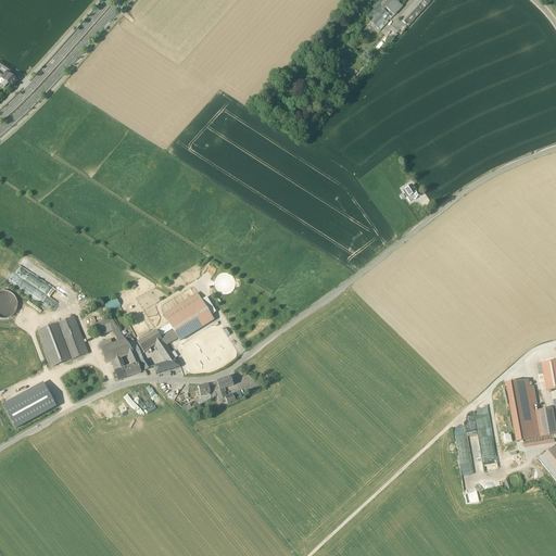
[(378,0),(364,16),(369,21),(381,8),(388,0),(378,0)]
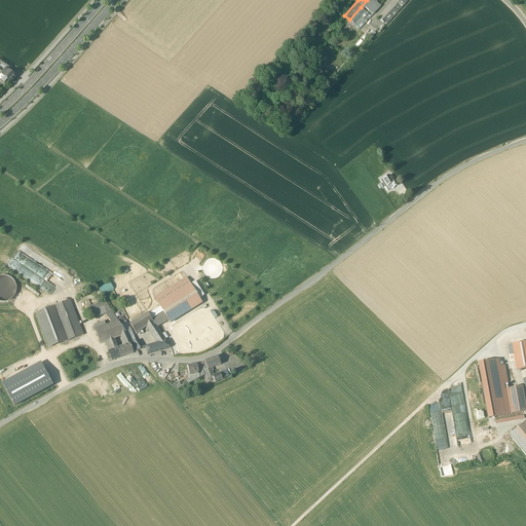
[(367,0),(361,7),(363,9),(371,0),(367,0)]
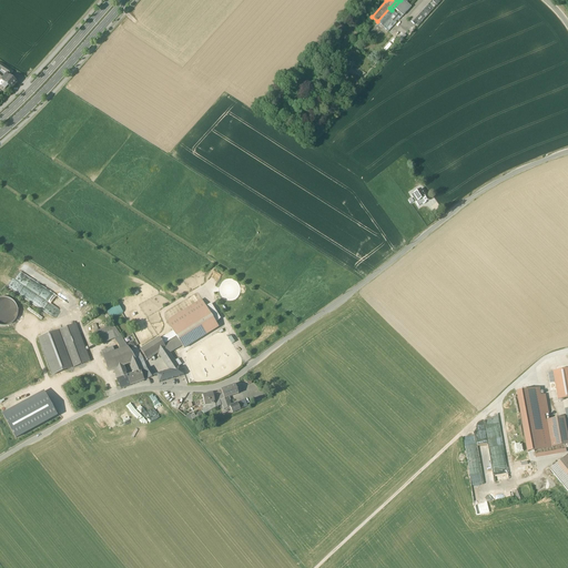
[(401,0),(392,10),(401,19),(411,7),(407,3),(406,3),(403,0),(401,0)]
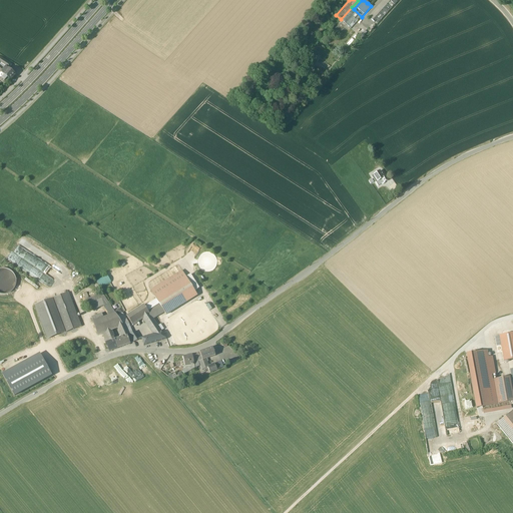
[(352,7),(341,19),(351,28),(362,17),(354,9),(352,7)]
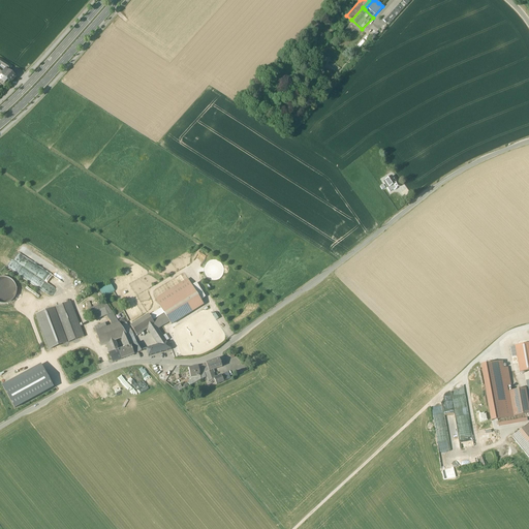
[(3,62),(1,66),(6,69),(9,71),(10,70),(11,67),(3,62)]
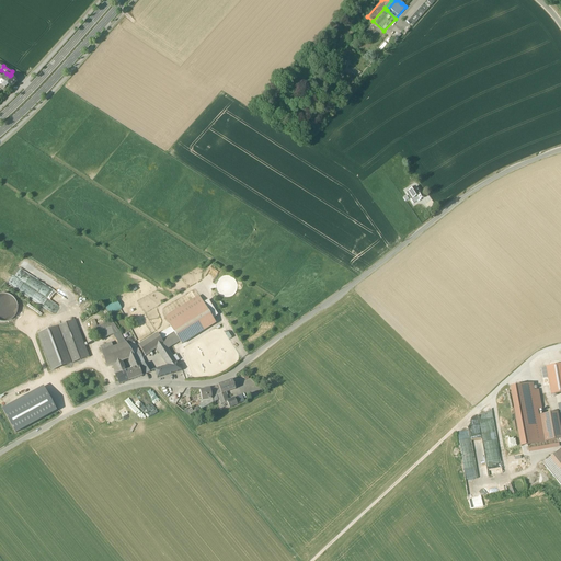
[(10,76),(7,79),(3,82),(4,82),(8,86),(11,89),(18,82),(13,79),(10,76)]
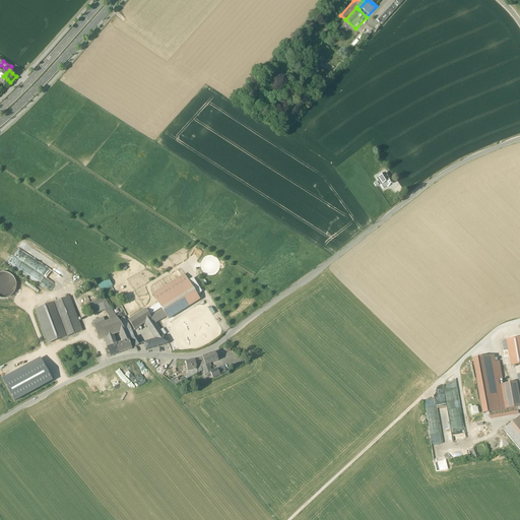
[(385,174),(379,178),(382,184),(383,184),(384,184),(387,182),(389,181),(389,180),(385,174)]
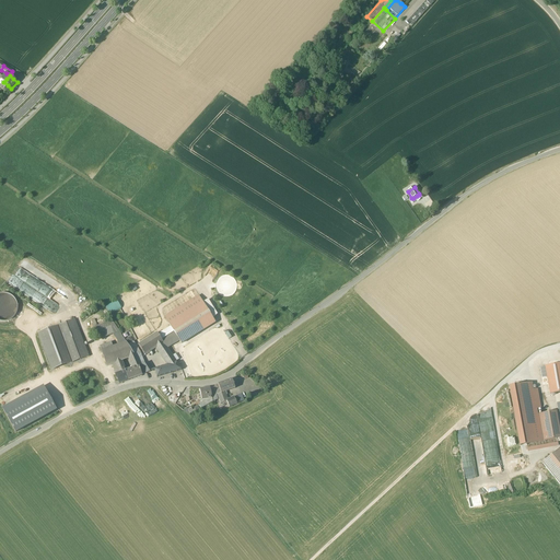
[(69,300),(74,290),(27,260),(25,264),(23,261),(9,284),(37,302),(42,294),(59,305),(63,298),(69,300)]
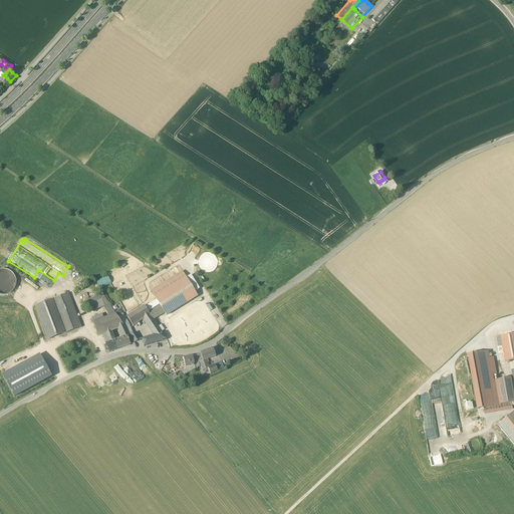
[(12,268),(0,270),(0,292),(2,292),(2,293),(17,290),(12,268)]
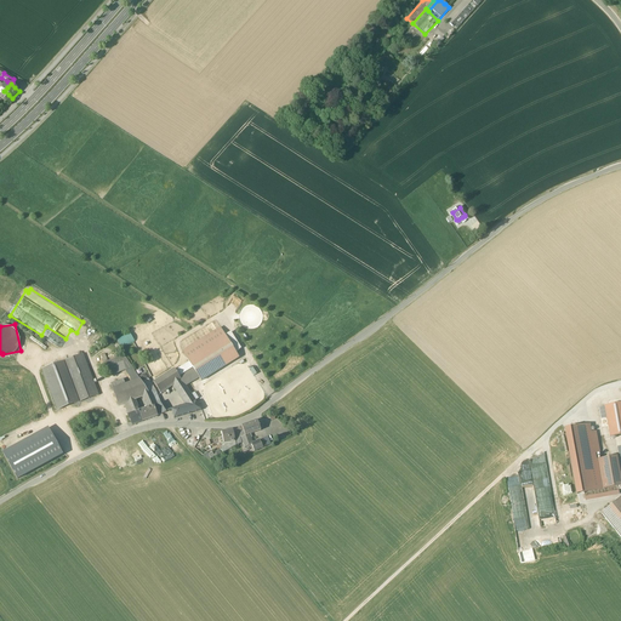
[(221,329),(183,352),(187,359),(224,336),(221,329)]
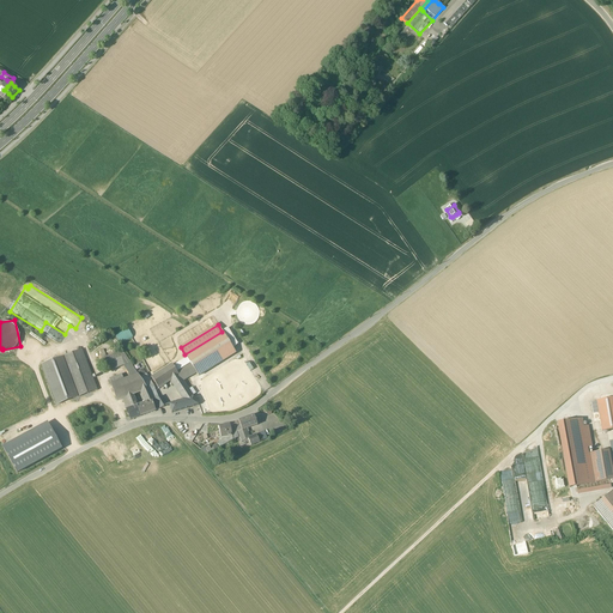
[(129,331),(117,337),(121,344),(133,338),(129,331)]
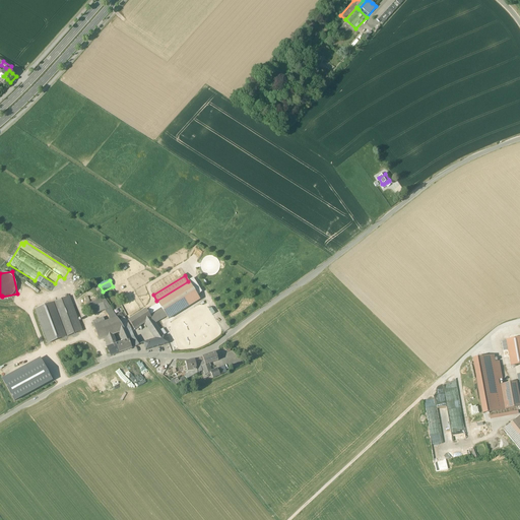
[(188,281),(156,301),(157,301),(161,308),(167,317),(168,318),(169,319),(200,300),(188,281)]
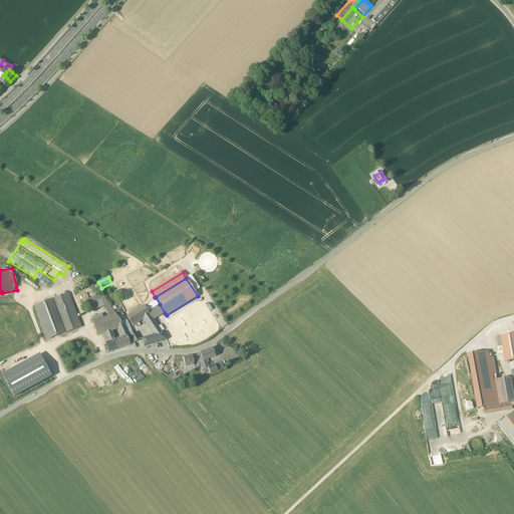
[(68,294),(52,300),(65,333),(81,327),(68,294)]
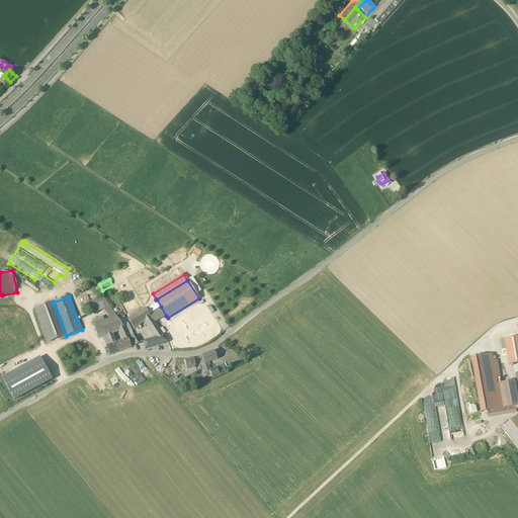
[(53,303),(35,309),(49,342),(66,336),(53,303)]
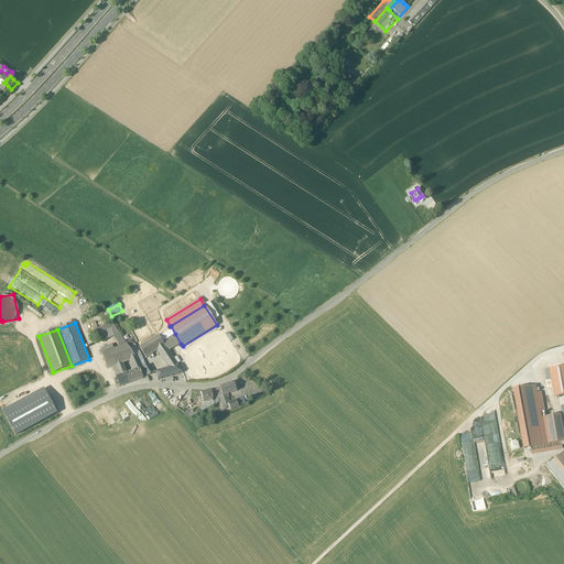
[(163,343),(159,335),(139,347),(145,356),(158,348),(167,364),(171,361),(174,359),(169,350),(167,350),(163,343)]
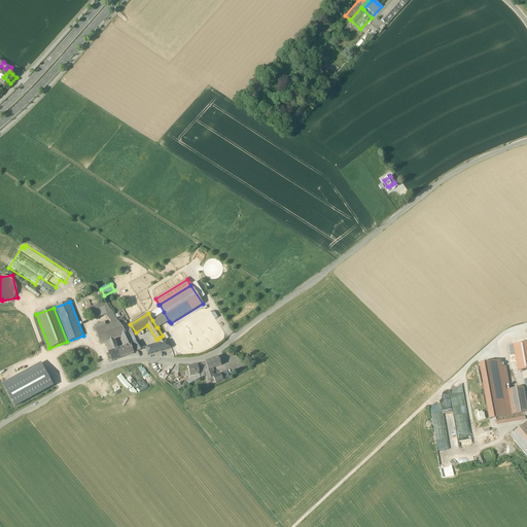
[(164,313),(152,320),(156,327),(157,327),(169,321),(164,313)]
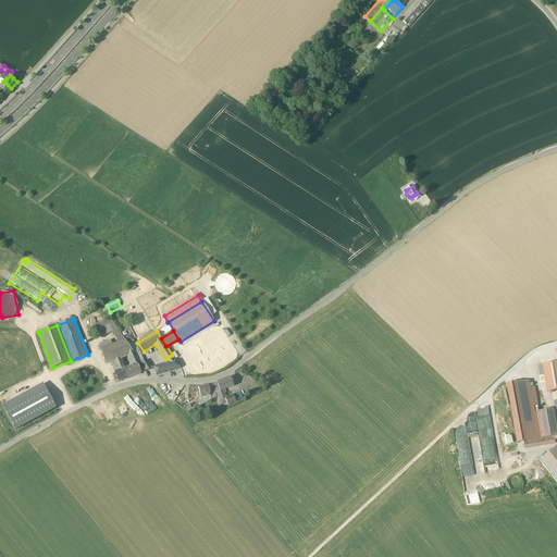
[(125,341),(110,346),(115,360),(120,358),(121,359),(128,356),(134,354),(127,344),(125,341)]
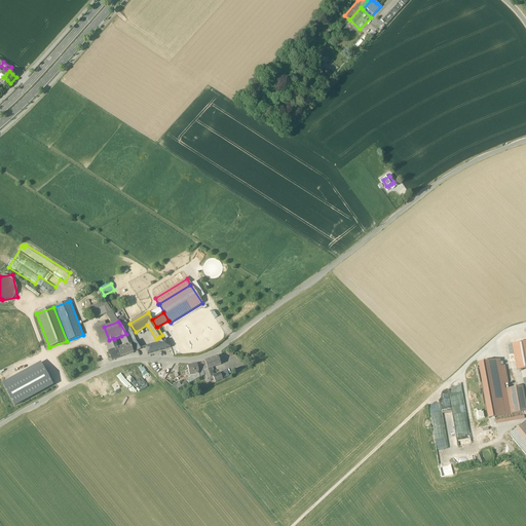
[(129,339),(137,350),(141,349),(136,341),(130,330),(125,322),(120,325),(126,334),(129,339)]
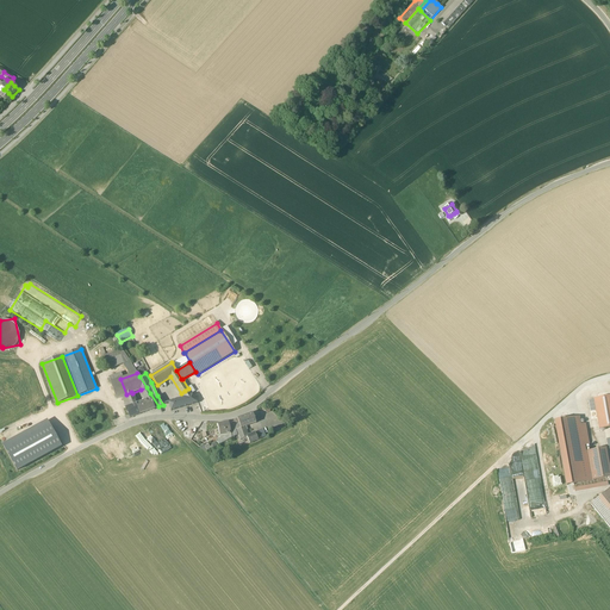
[(120,379),(111,383),(117,399),(122,397),(126,394),(120,379)]
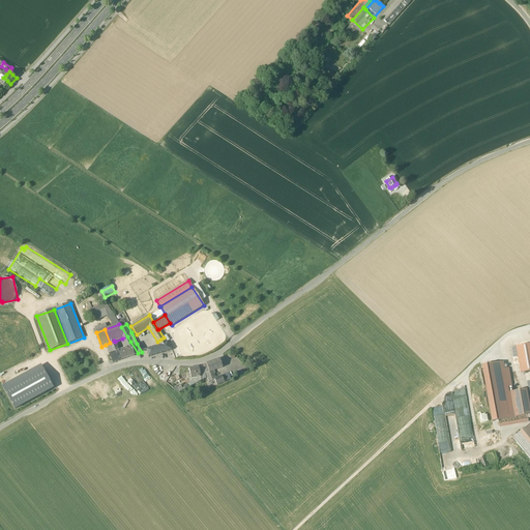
[(172,350),(164,337),(160,340),(165,344),(168,351),(172,350)]
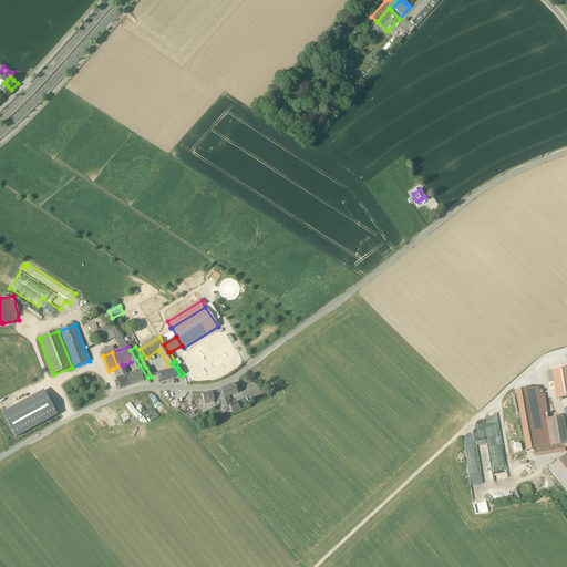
[(117,367),(113,369),(116,377),(125,373),(123,366),(122,364),(117,367)]
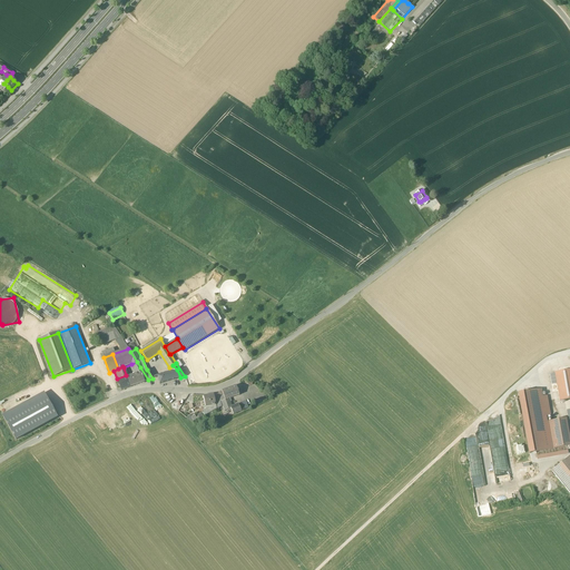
[(140,367),(135,370),(136,373),(137,374),(127,377),(130,386),(131,386),(131,387),(145,382),(148,380),(140,367)]
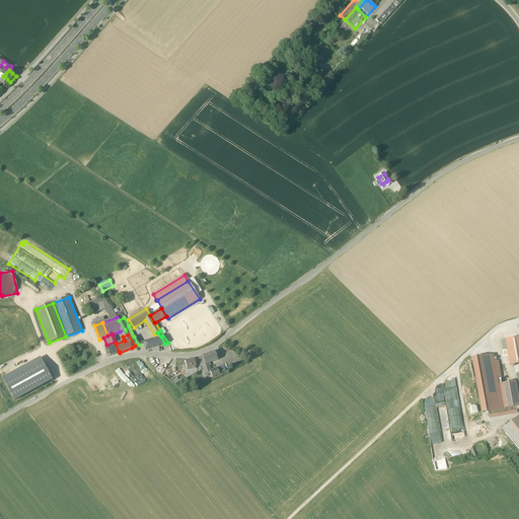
[(518,336),(505,340),(510,366),(518,363),(518,336)]
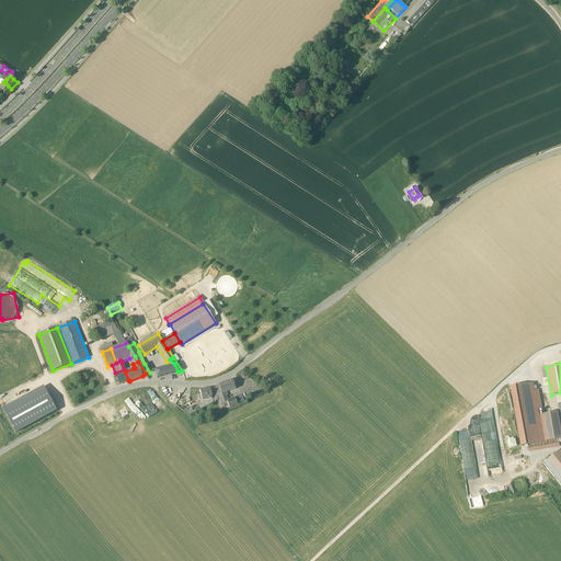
[(168,365),(155,369),(157,378),(172,374),(170,366),(168,365)]
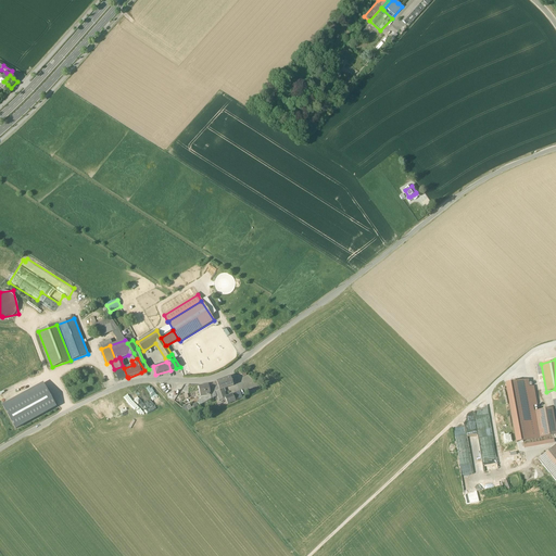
[(124,368),(123,366),(114,369),(115,371),(114,373),(118,381),(128,378),(128,377),(127,377),(124,368)]
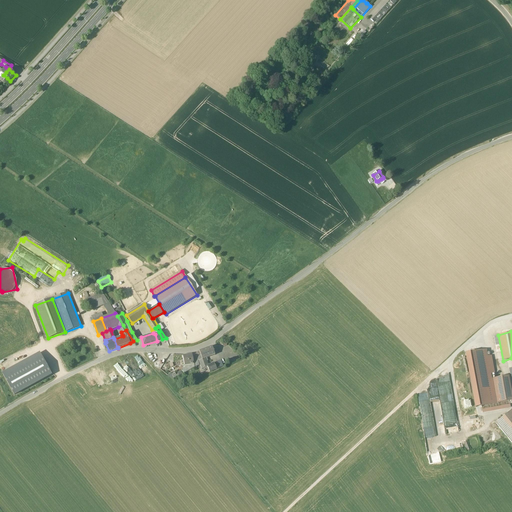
[(205,366),(203,362),(206,361),(207,361),(206,358),(211,356),(208,348),(199,351),(201,356),(197,357),(198,358),(198,361),(199,360),(202,369),(205,368),(205,366)]
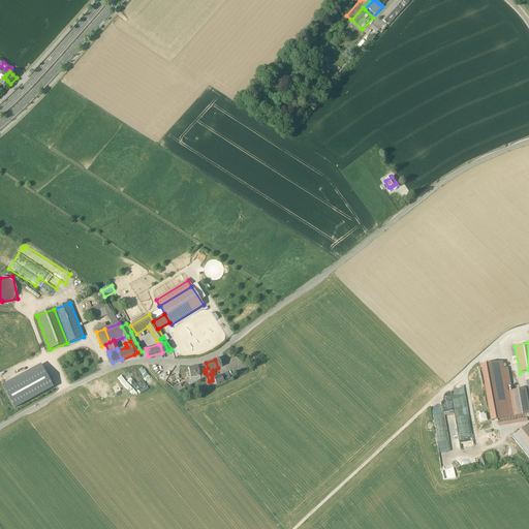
[(496,421),(512,417),(502,363),(486,366),(496,421)]
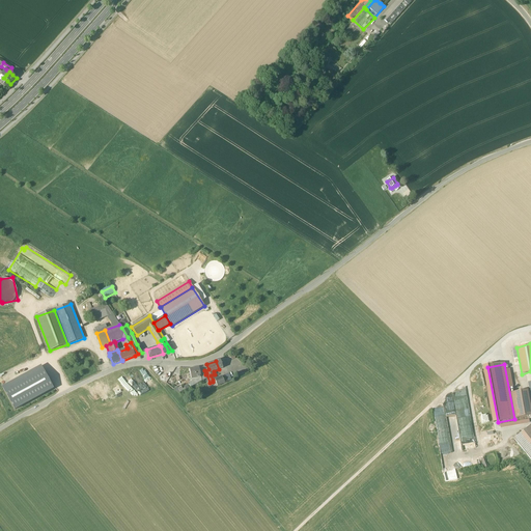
[(15,410),(54,390),(42,367),(3,387),(15,410)]
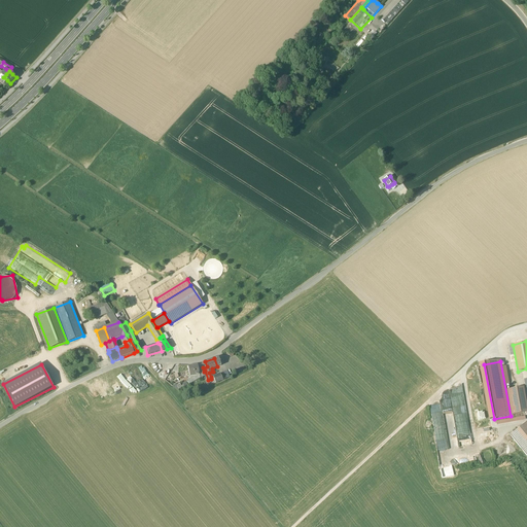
[(198,364),(187,366),(189,376),(200,374),(199,370),(198,364)]
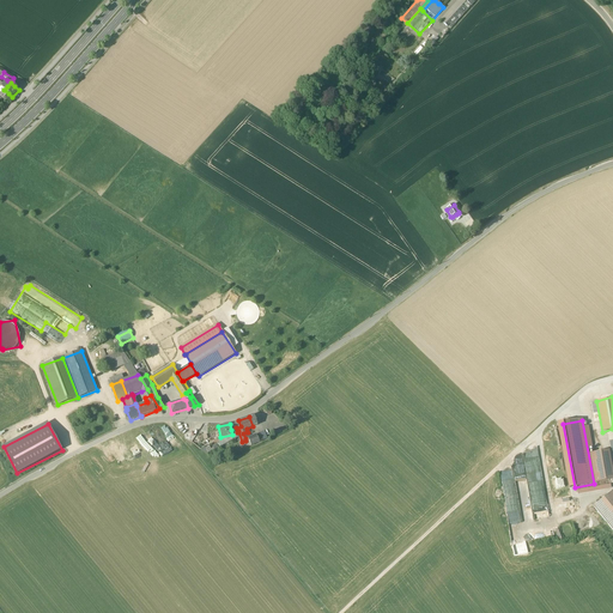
[(256,435),(248,438),(250,445),(259,442),(256,435)]
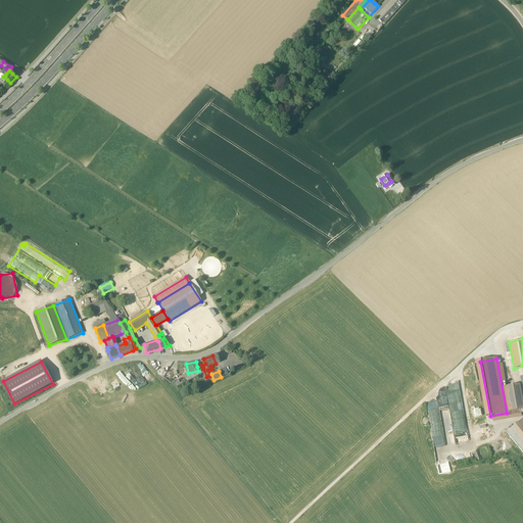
[(516,385),(503,387),(507,413),(520,410),(516,385)]
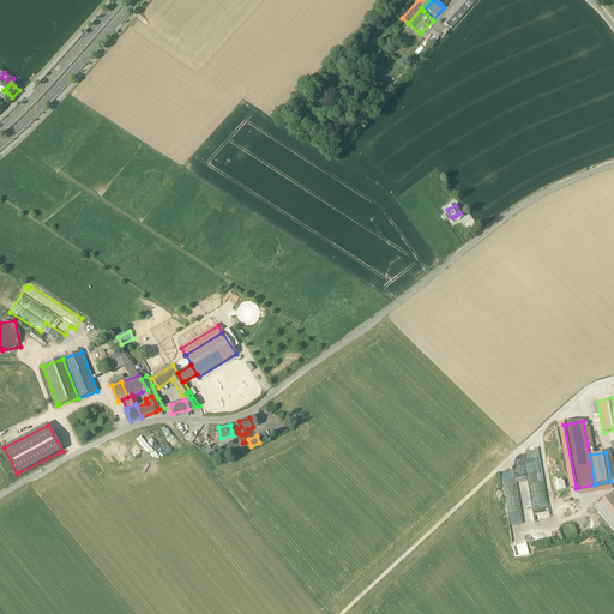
[(613,493),(595,507),(613,531),(613,493)]
